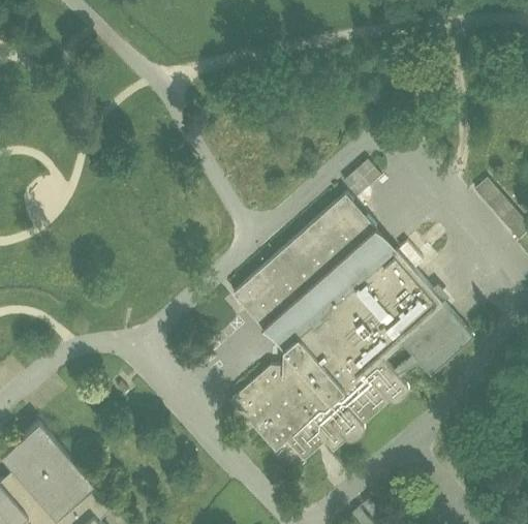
[(373,161),(350,183),(367,202),(390,181),(373,161)]
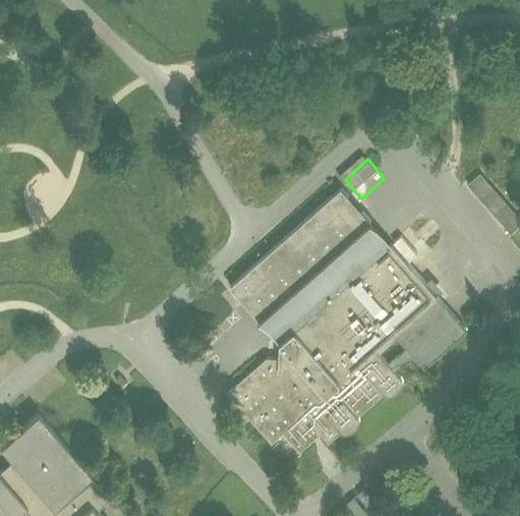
[(229,289),(244,306),(279,346),(278,362),(266,361),(227,396),(271,446),(281,436),(298,455),(319,437),(327,445),(339,435),(341,436),(344,437),(347,437),(350,436),(354,433),(357,427),(358,425),(358,423),(357,421),(356,419),(383,396),(384,398),(386,398),(390,398),(392,398),(395,397),(398,394),(400,391),(401,388),(401,385),(401,383),(377,355),(395,339),(424,373),(467,335),(340,191),(229,289)]
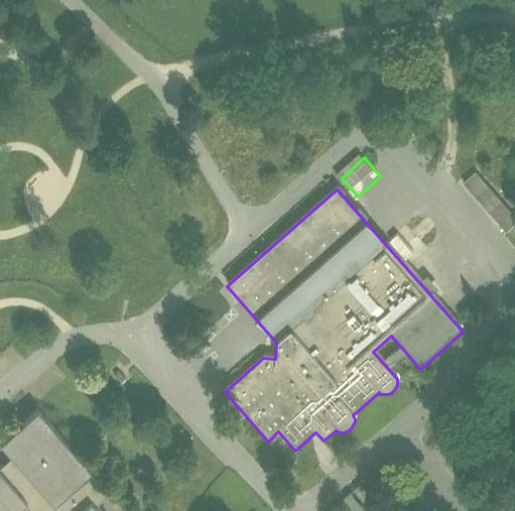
[(96,510),(94,508),(107,498),(36,412),(0,443),(0,448),(10,460),(0,468),(0,510),(96,510)]
